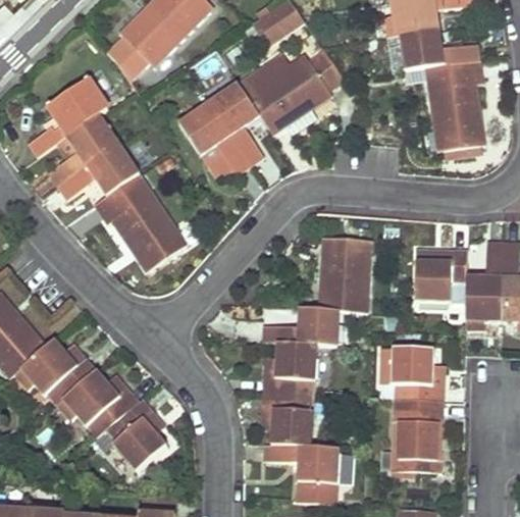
[(169,49),(213,5),(208,0),(151,0),(140,12),(143,15),(123,36),(107,51),(118,62),(134,85),(153,65),(148,59),(163,43),(169,49)]
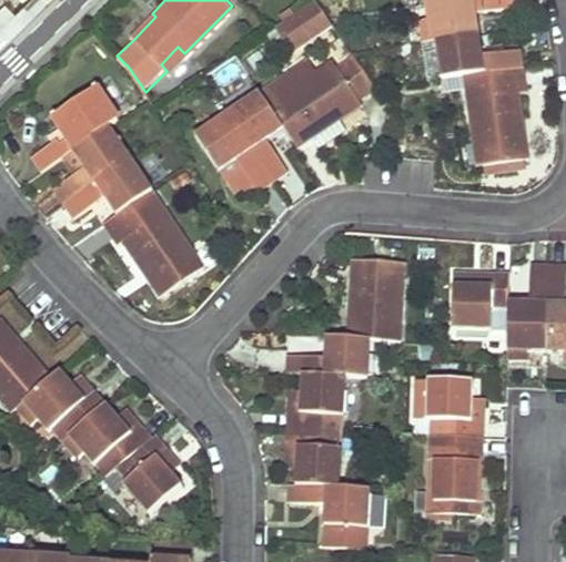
[(333,21),(320,0),(310,0),(275,23),(293,49),(333,21)]
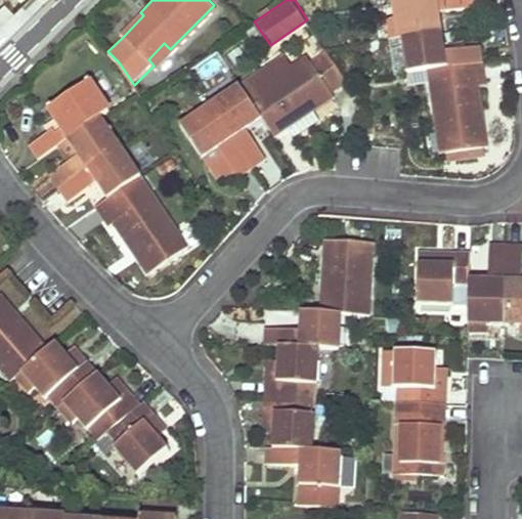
[(385,15),(388,36),(400,34),(439,28),(436,3),(444,2),(445,7),(473,3),(472,0),(391,0),(393,14),(385,15)]
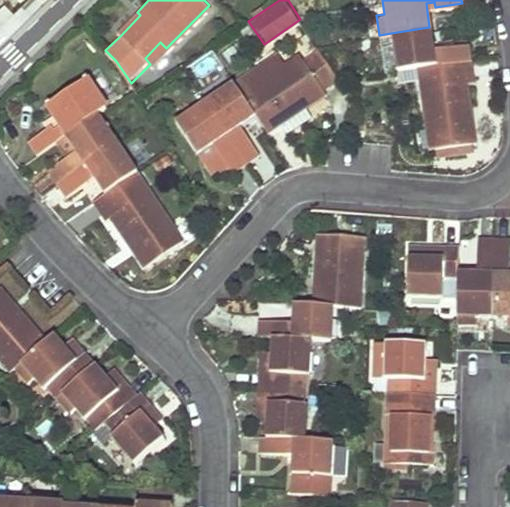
[(121,35),(140,15),(137,12),(117,32),(121,35)]
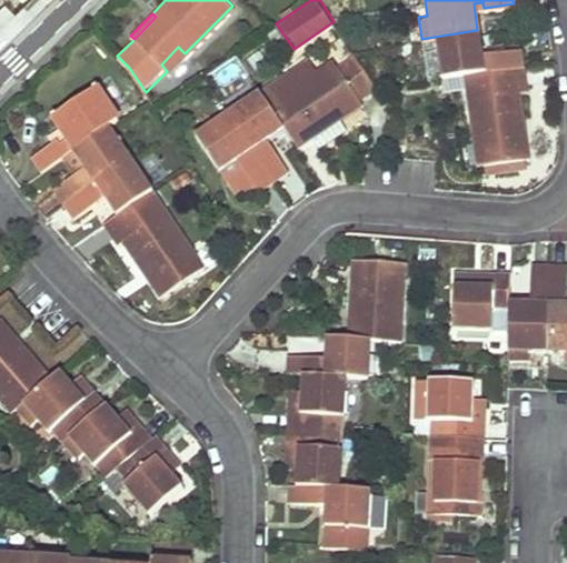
[(435,37),(441,76),(461,72),(521,63),(519,47),(488,52),(488,56),(481,57),(477,30),(435,37)]
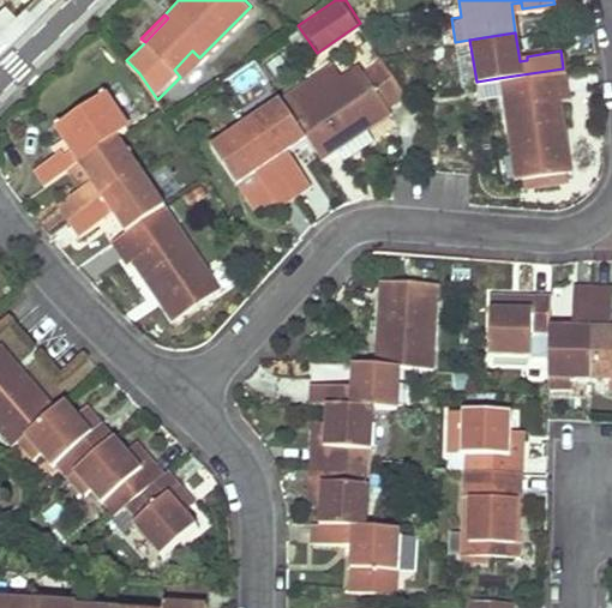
[(192,50),(174,70),(180,77),(199,58),(192,50)]
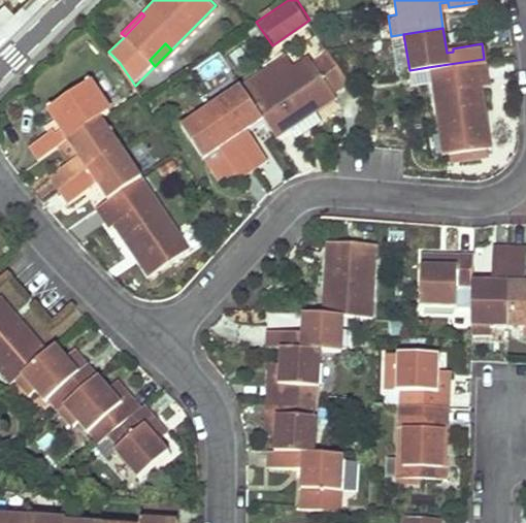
[(331,89),(332,91),(350,79),(327,46),(310,58),(331,89)]
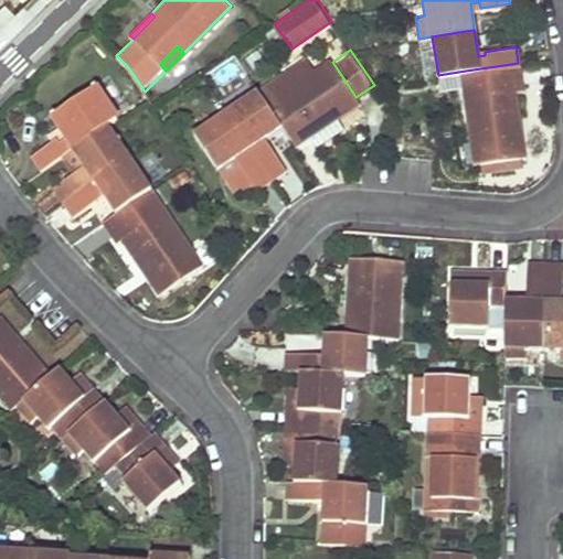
[(282,124),(295,143),(308,136),(315,144),(342,127),(336,117),(331,110),(354,95),(332,62),(317,73),(312,66),(306,55),(257,87),(282,124)]
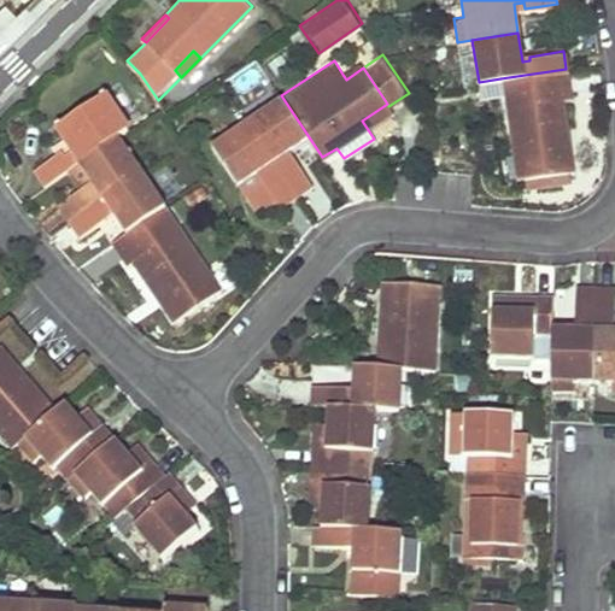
[(358,60),(341,72),(346,80),(363,68),(358,60)]
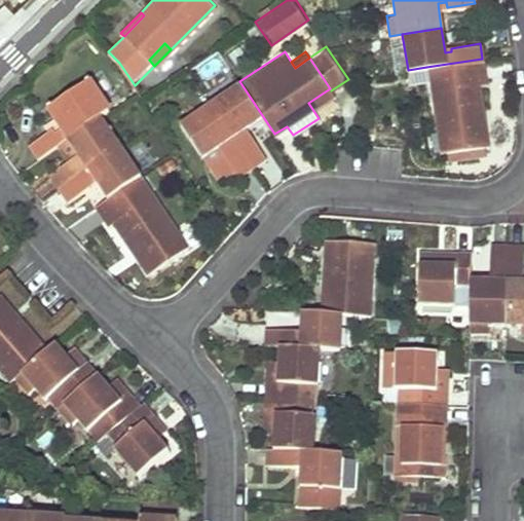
[(436,131),(443,129),(446,151),(483,145),(479,117),(484,116),(479,82),(486,81),(482,59),(426,67),(436,131)]
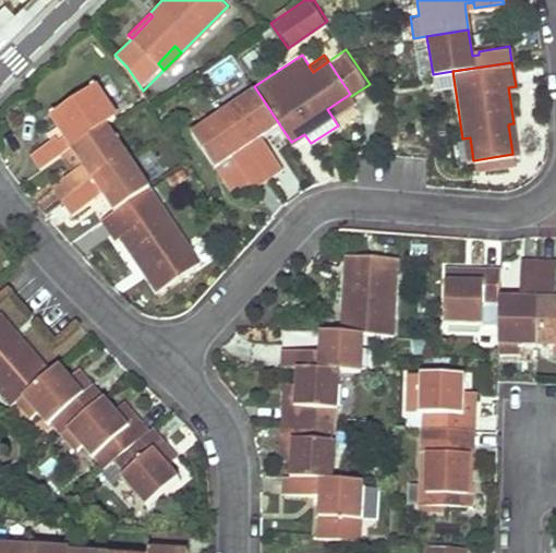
[(29,152),(39,166),(59,152),(106,120),(118,112),(97,81),(49,112),(57,124),(50,129),(55,134),(29,152)]
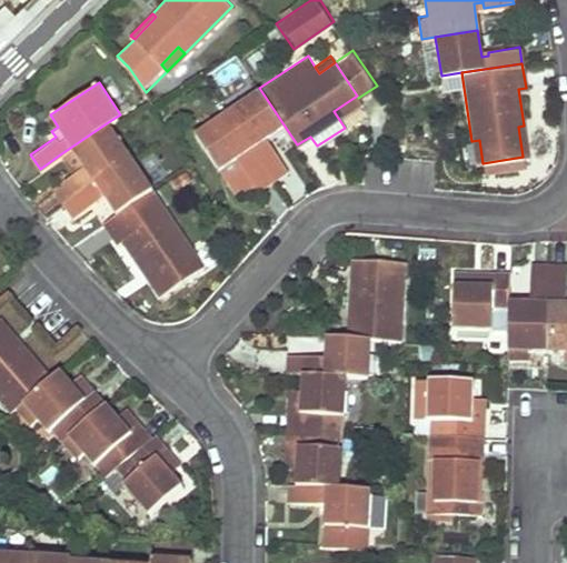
[(272,177),(287,167),(266,137),(284,124),(259,88),(227,109),(272,177)]
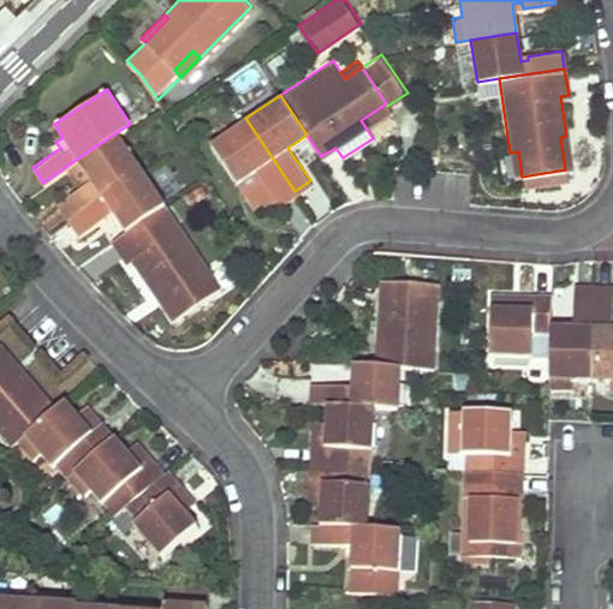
[(386,103),(361,120),(365,127),(391,111),(387,106),(386,103)]
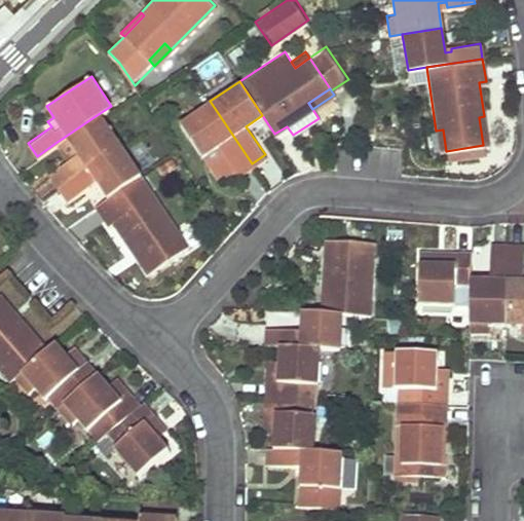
[(237,173),(252,163),(210,101),(180,121),(216,174),(222,170),(224,174),(233,168),(237,173)]
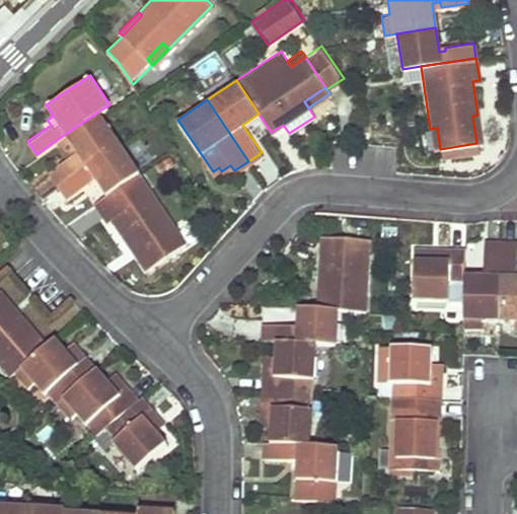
[(55,141),(65,156),(47,169),(56,182),(119,141),(98,112),(55,141)]
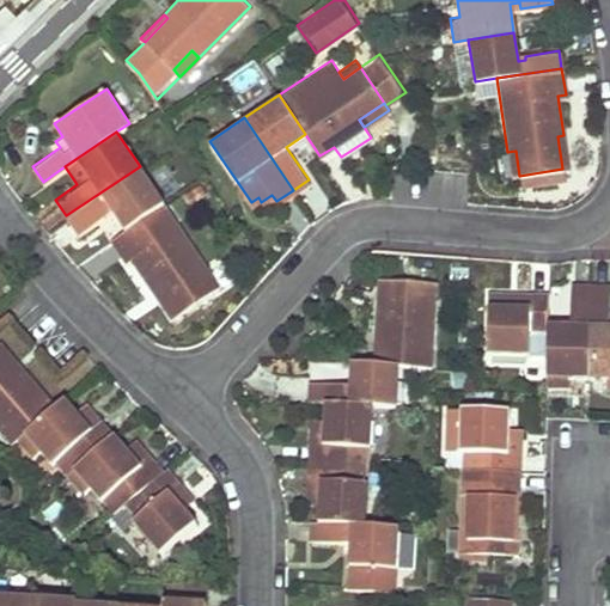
[(568,169),(563,135),(557,136),(562,169),(568,169)]
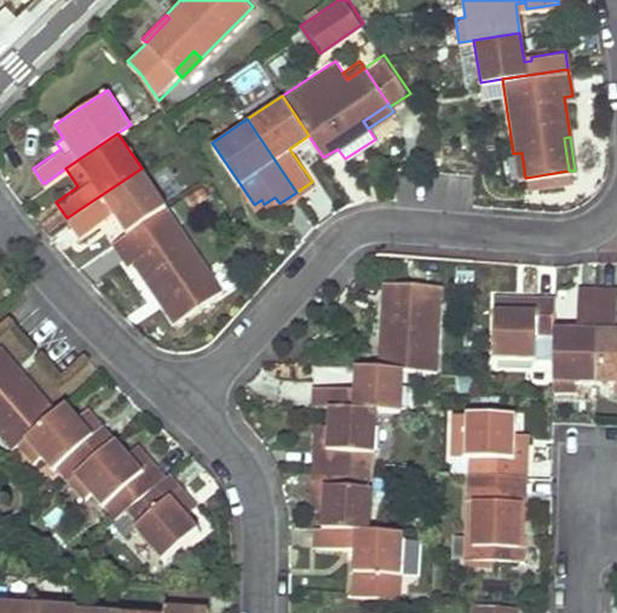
[(525,178),(522,152),(513,154),(517,179),(525,178)]
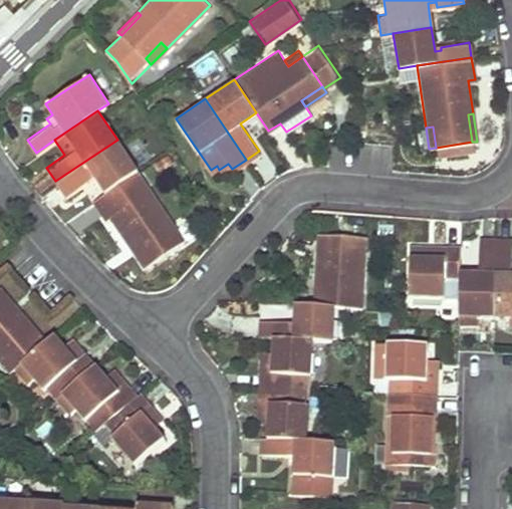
[(55,181),(64,195),(93,175),(104,191),(137,170),(117,140),(55,181)]
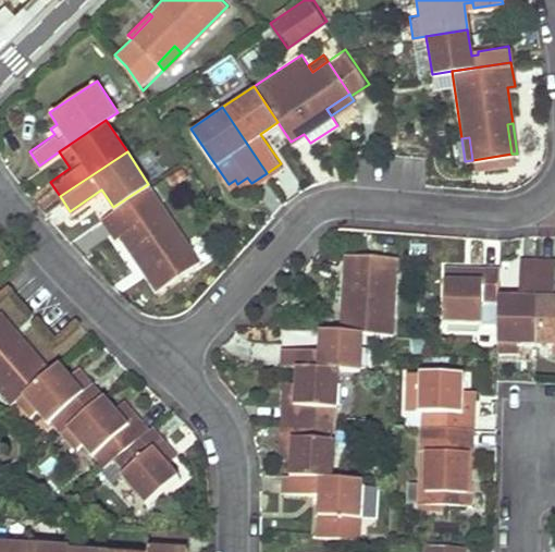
[(512,154),(472,160),(473,168),(513,162),(512,154)]
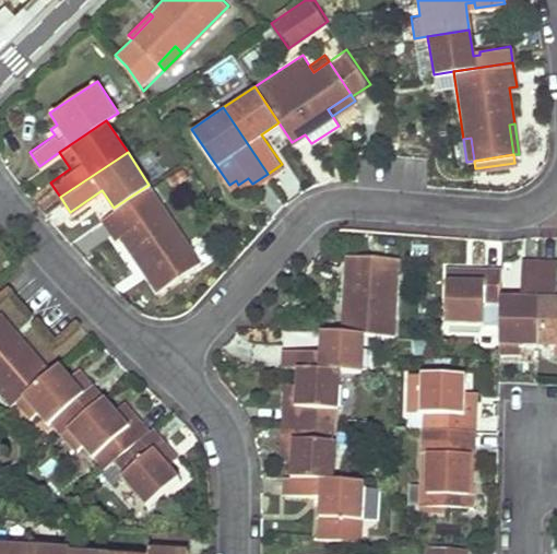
[(114,208),(99,217),(113,237),(119,233),(139,263),(144,260),(161,285),(191,264),(179,245),(186,240),(149,185),(114,208)]
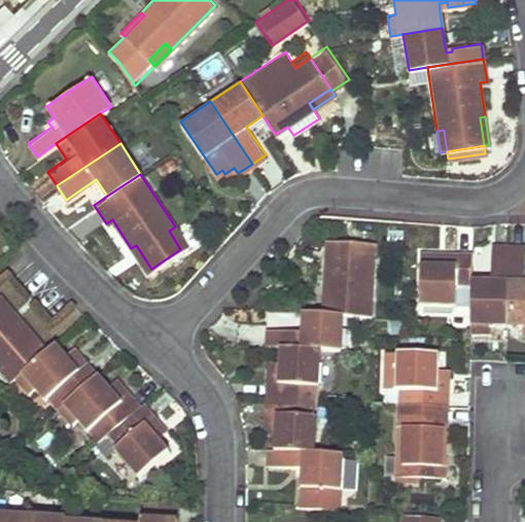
[(175,227),(169,231),(180,249),(187,244),(175,227)]
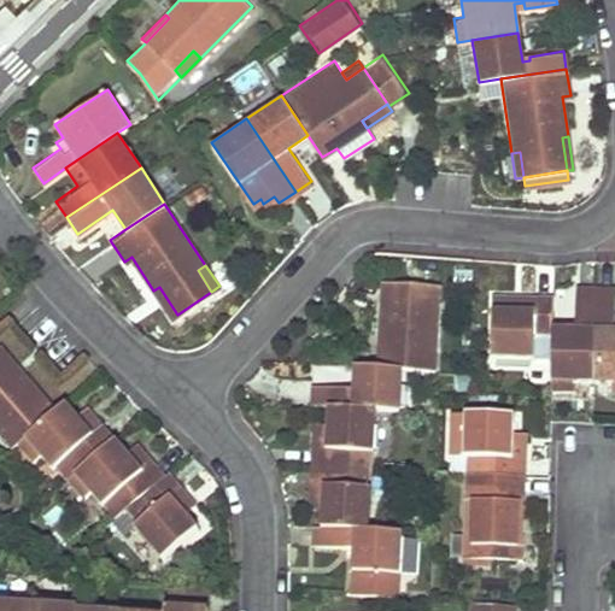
[(400,366),(425,368),(426,345),(435,345),(437,282),(381,280),(378,335),(385,335),(385,365),(400,366)]
